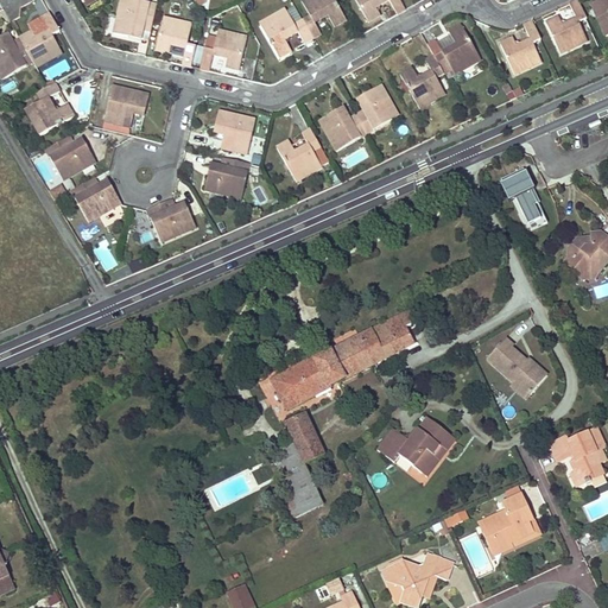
[(157,4),(141,0),(121,0),(114,31),(128,35),(130,31),(135,32),(137,27),(143,29),(151,31),(157,4)]
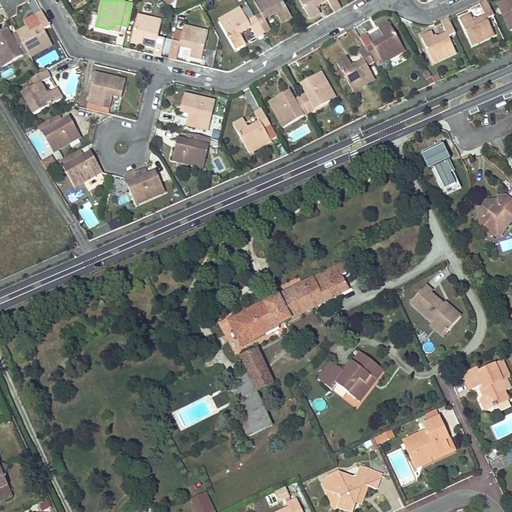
[(254,0),(260,11),(253,15),(262,31),(269,27),(263,17),(274,11),(280,20),(290,14),(281,0),(254,0)]
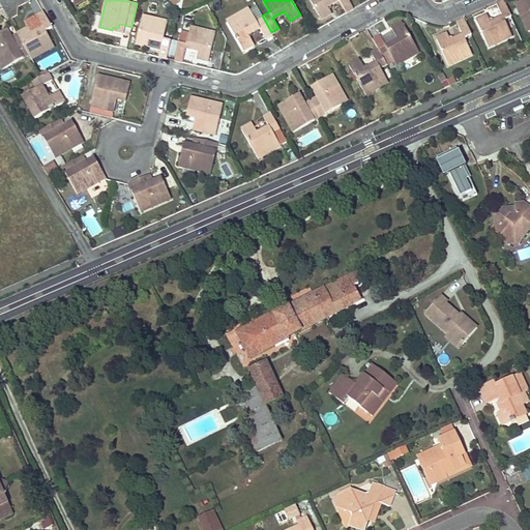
[(307,0),(319,18),(329,12),(326,7),(339,0),(345,11),(352,7),(347,0),(307,0)]
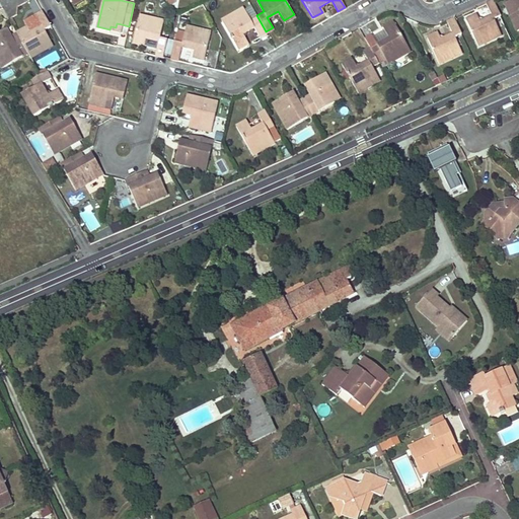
[(477,47),(489,41),(500,35),(492,19),(499,15),(491,0),(489,0),(484,2),(490,15),(477,20),(475,14),(465,19),(477,47)]
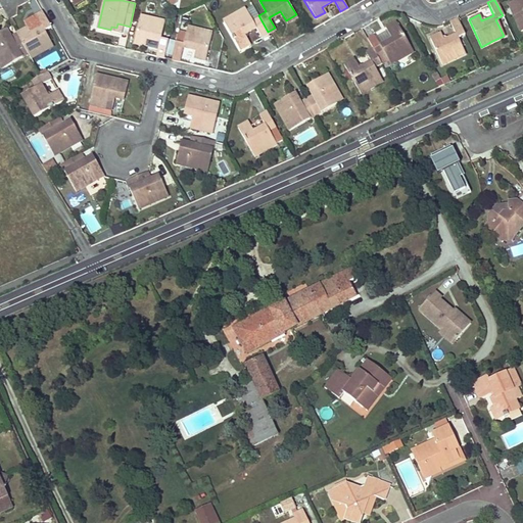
[(522,2),(521,3),(519,0),(512,0),(507,2),(521,31),(522,29),(522,2)]
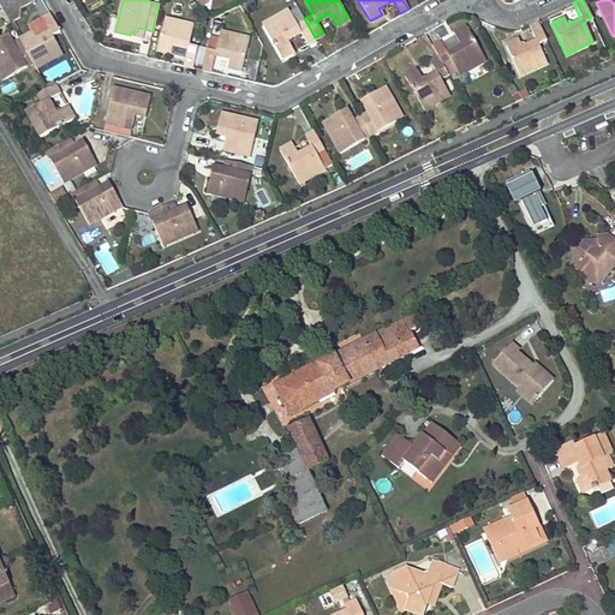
[(286,7),(261,22),(281,57),(293,49),(286,37),(298,30),(305,42),(315,37),(304,18),(294,23),(286,7)]
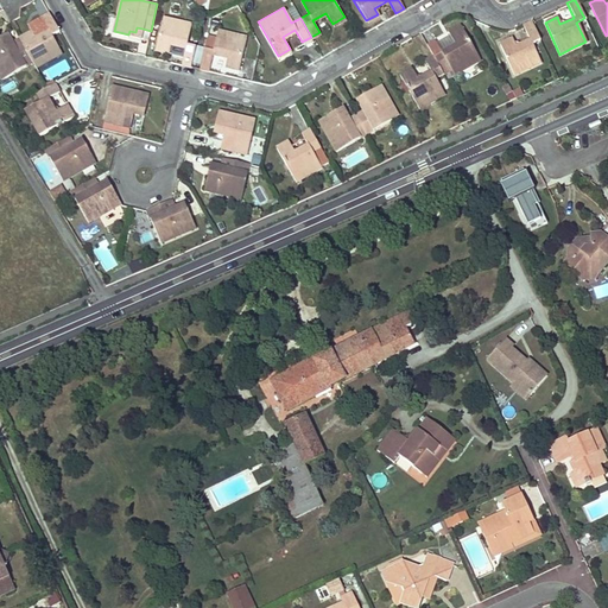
[(32,30),(19,37),(33,63),(37,68),(62,54),(52,36),(61,31),(50,12),(42,17),(49,30),(36,37),(32,30)]
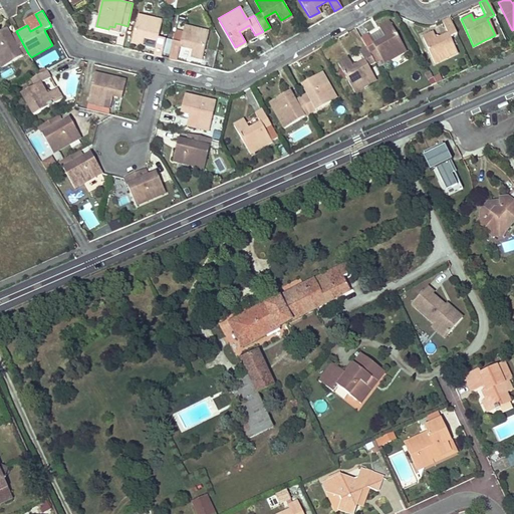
[(163,19),(139,14),(133,39),(144,43),(145,37),(150,38),(157,40),(156,48),(154,53),(162,55),(166,38),(159,35),(163,19)]
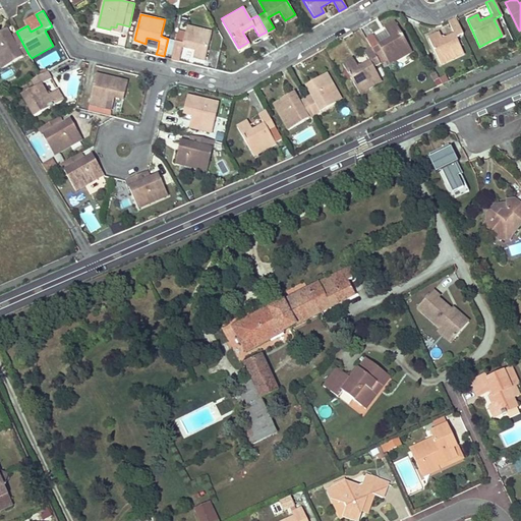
[(441,64),(452,59),(464,54),(456,37),(463,34),(455,16),(448,19),(454,33),(442,38),(439,32),(427,37),(441,64)]
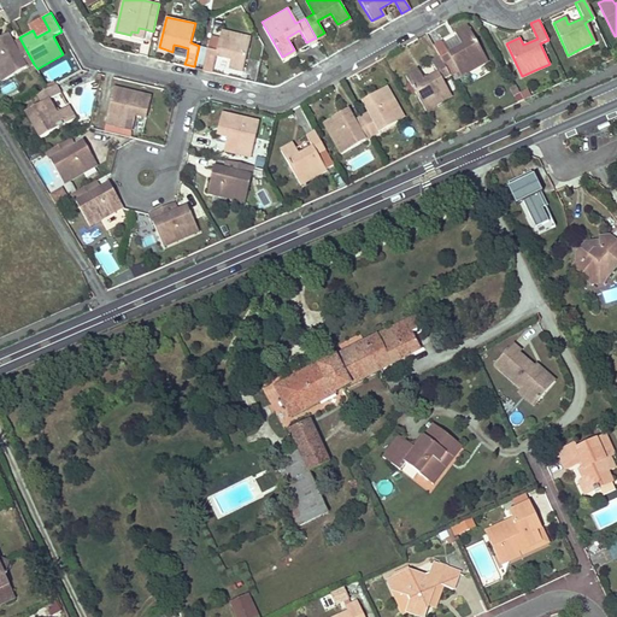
[(487,60),(477,42),(468,25),(454,33),(460,42),(447,50),(442,40),(433,45),(444,63),(452,58),(460,74),(487,60)]
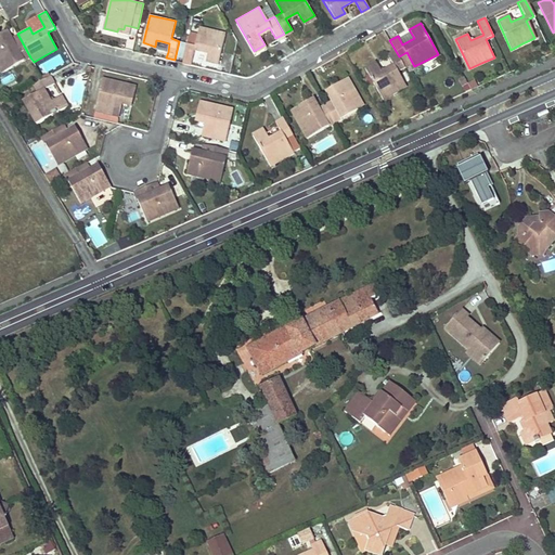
[(118,28),(117,31),(128,35),(130,26),(125,25),(124,29),(118,28)]
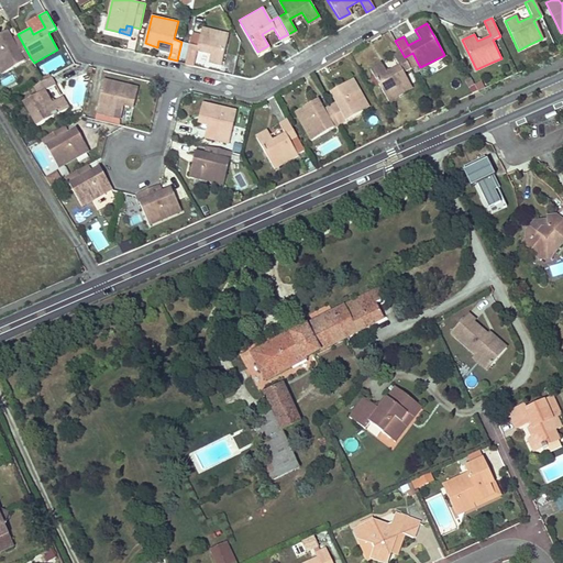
[(224,63),(230,34),(202,28),(198,45),(190,44),(186,63),(194,65),(197,51),(210,54),(209,59),(224,63)]
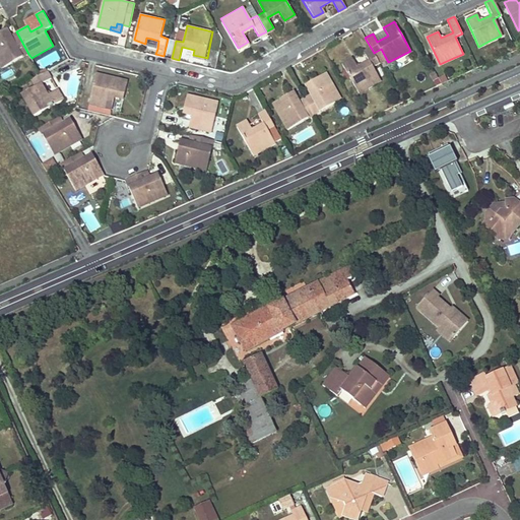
[(5,26),(0,29),(0,34),(2,33),(5,38),(9,36),(5,26)]
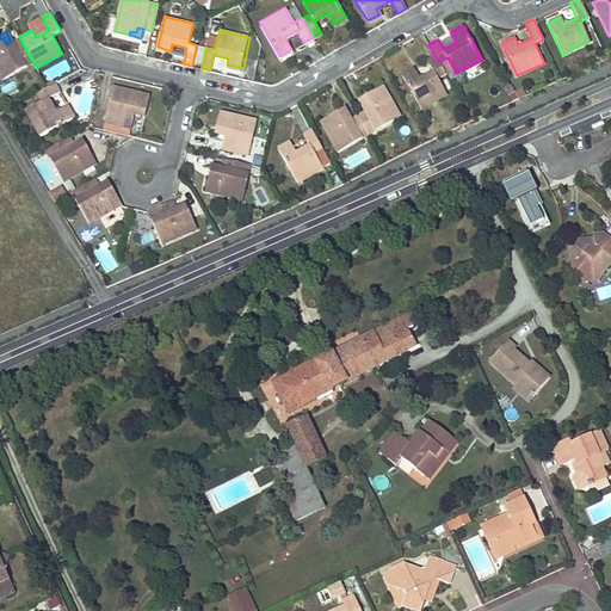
[(0,73),(4,79),(34,63),(19,37),(11,42),(6,44),(2,38),(0,39),(0,73)]
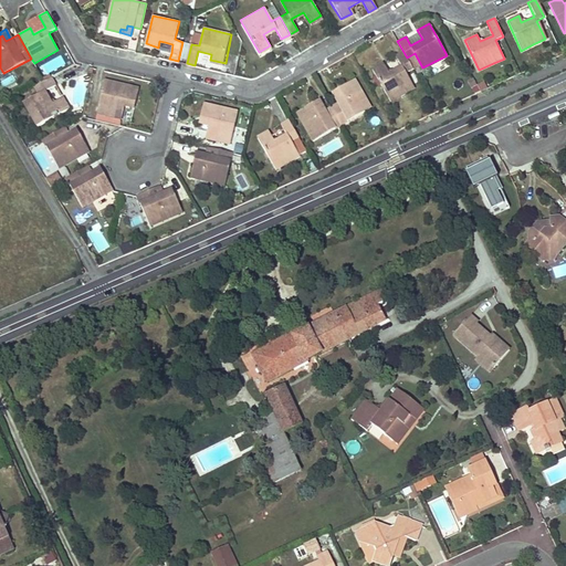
[(171,53),(173,44),(165,42),(163,51),(171,53)]
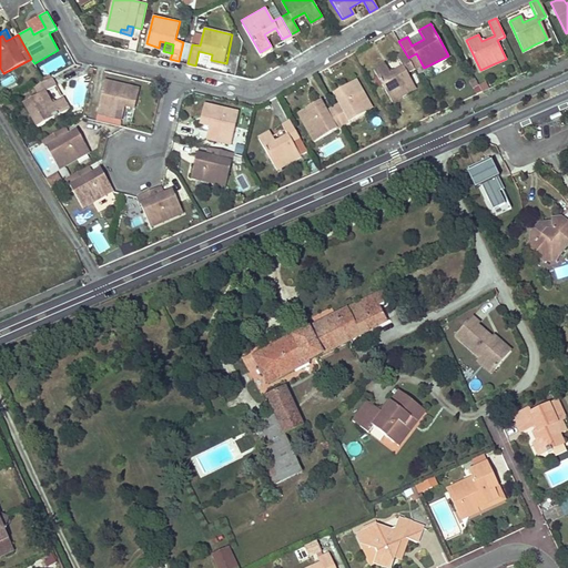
[(384,62),(373,69),(391,101),(414,88),(406,72),(414,68),(408,58),(404,51),(396,56),(402,66),(389,73),(384,62)]
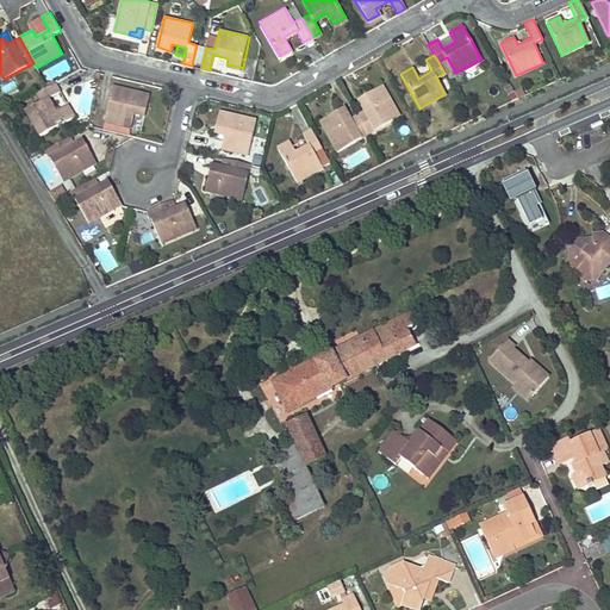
[(47,87),(37,92),(43,103),(26,112),(41,137),(75,117),(69,106),(56,113),(49,99),(61,92),(55,82),(47,87)]
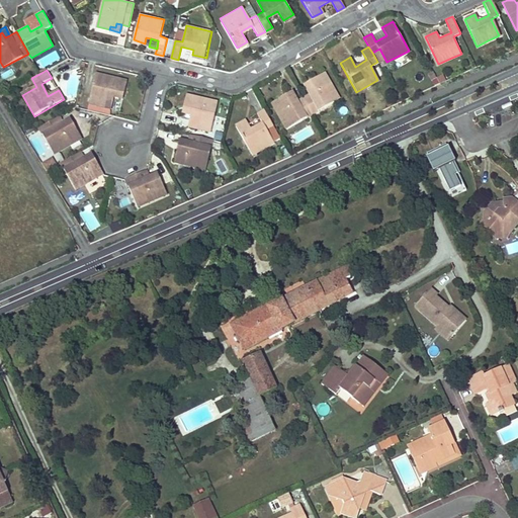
[(309,93),(303,97),(313,114),(339,99),(324,72),(313,79),(315,84),(311,86),(313,91),(309,93)]
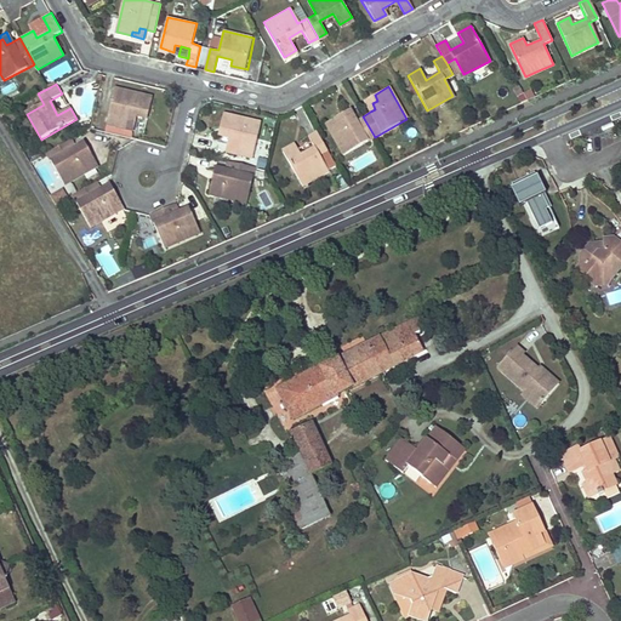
[(153,96),(114,87),(106,121),(134,129),(137,114),(143,115),(144,109),(149,110),(153,96)]
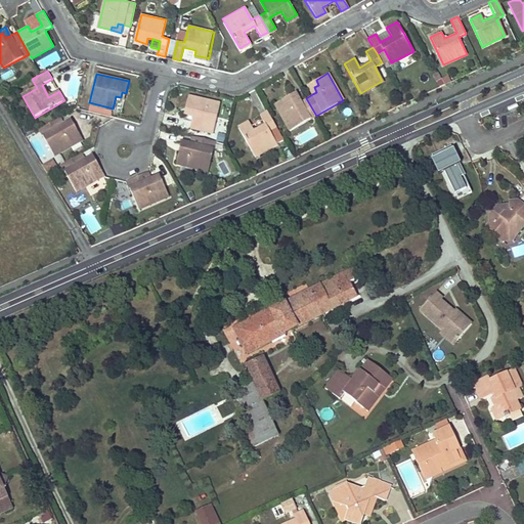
[(316,80),(307,85),(312,94),(316,92),(314,87),(318,85),(316,80)]
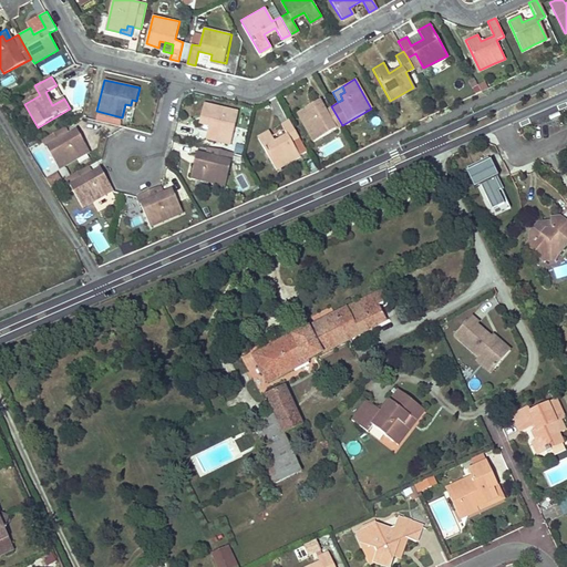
[(318,100),(309,105),(312,111),(318,107),(320,112),(323,110),(318,100)]
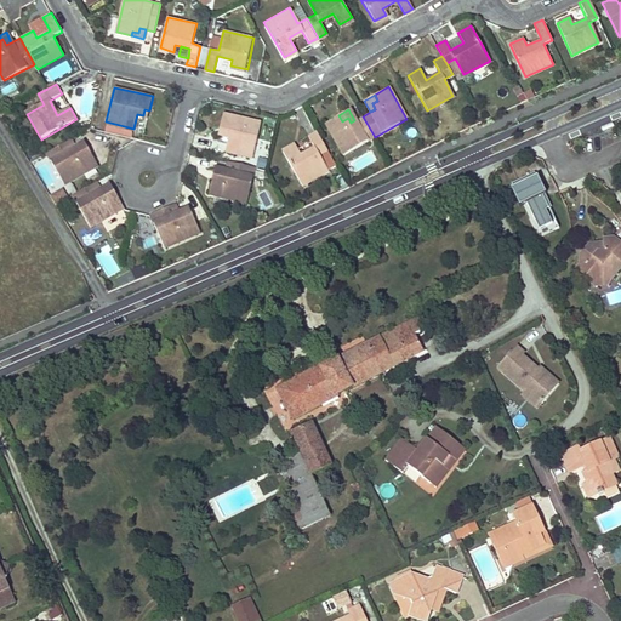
[(261,121),(223,113),(220,127),(224,127),(222,135),(228,136),(226,151),(252,157),(261,121)]
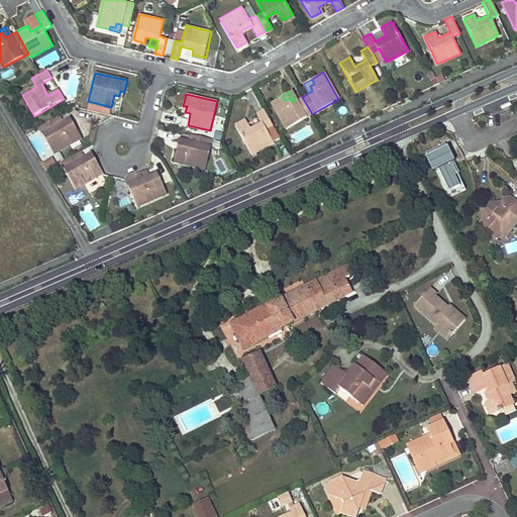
[(282,96),(271,102),(286,129),(312,114),(302,97),(295,100),(292,102),(290,98),(285,101),(282,96)]
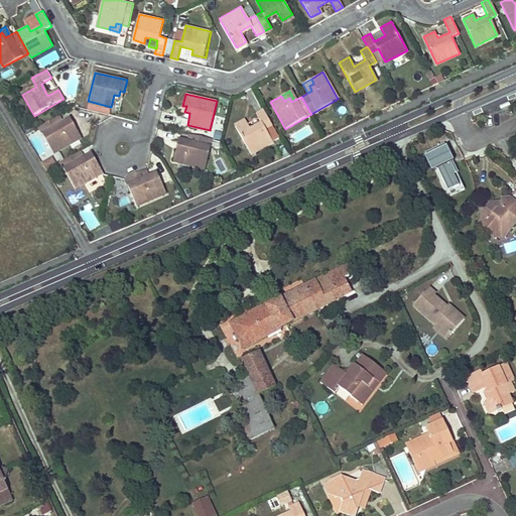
[(243,119),(233,125),(250,153),(271,141),(264,128),(271,124),(262,108),(255,112),(260,122),(249,129),(243,119)]
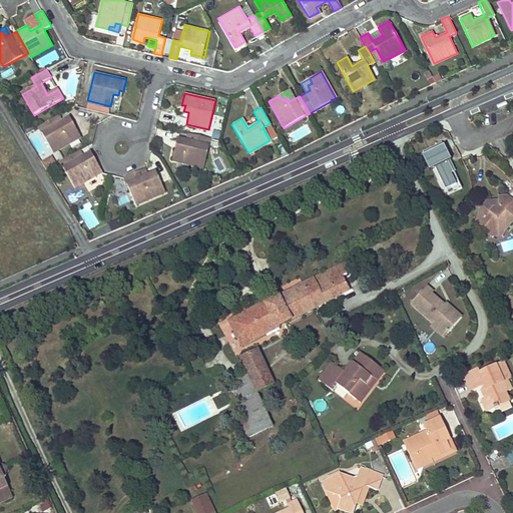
[(59,113),(38,125),(53,151),(82,135),(75,124),(72,126),(70,122),(65,124),(62,120),(59,113)]
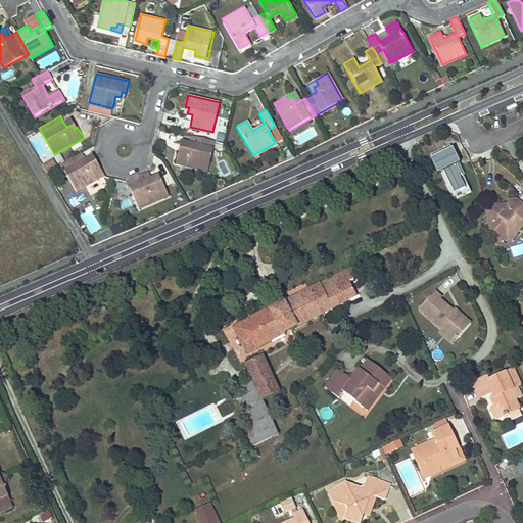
[(72,117),(63,123),(66,127),(72,125),(74,129),(77,127),(72,117)]
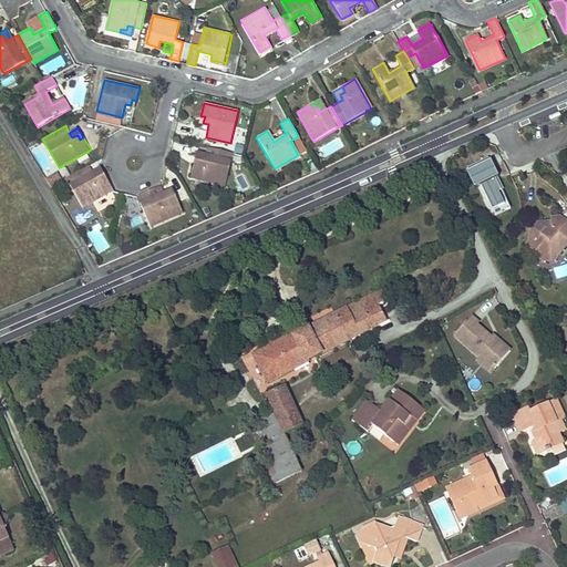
[(225,184),(232,151),(207,145),(205,154),(204,160),(198,158),(197,164),(193,163),(191,176),(225,184)]
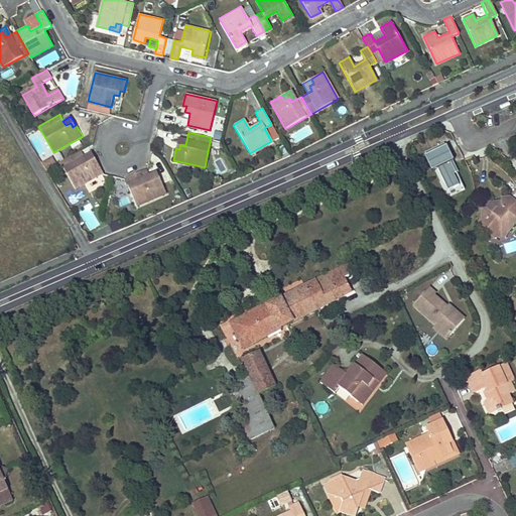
[(186,140),(178,139),(175,148),(179,149),(180,144),(185,145),(186,140)]
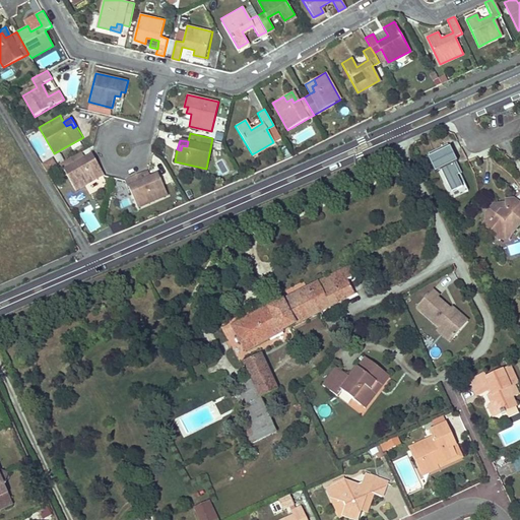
[(453,154),(448,145),(429,153),(433,163),(431,164),(435,173),(441,171),(446,182),(443,183),(450,199),(468,190),(456,163),(454,164),(451,155),(453,154)]
